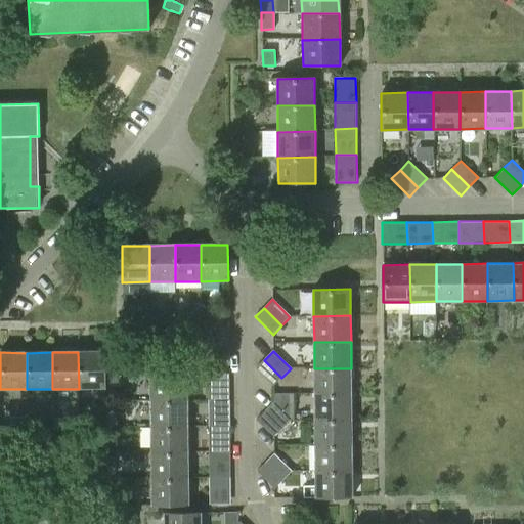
[(104,352),(78,352),(79,389),(105,388),(104,352)]
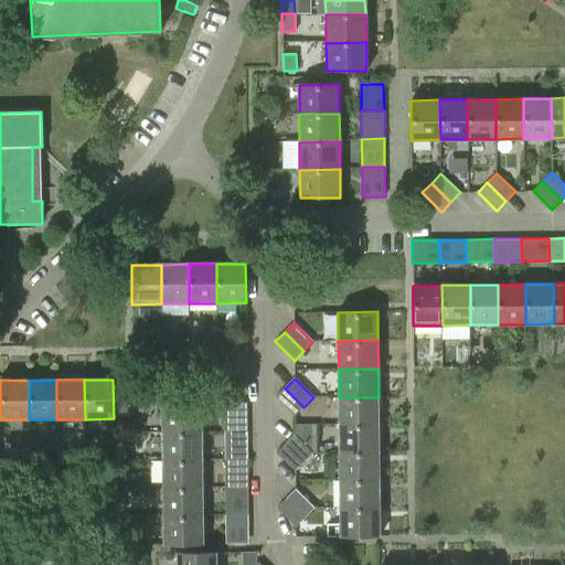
[(295,416),(304,407),(285,388),(276,398),(295,416)]
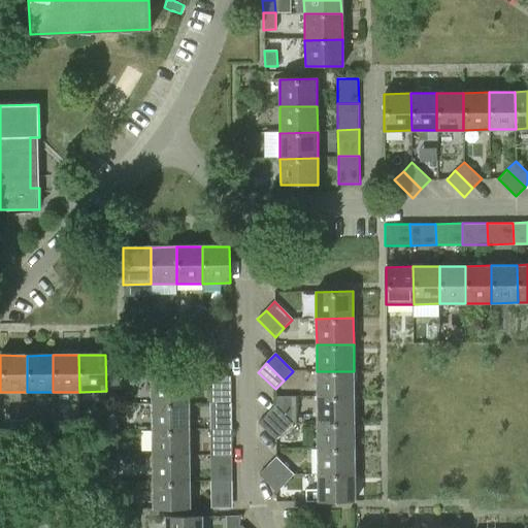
[(317,397),(355,396),(354,371),(317,371),(317,397)]
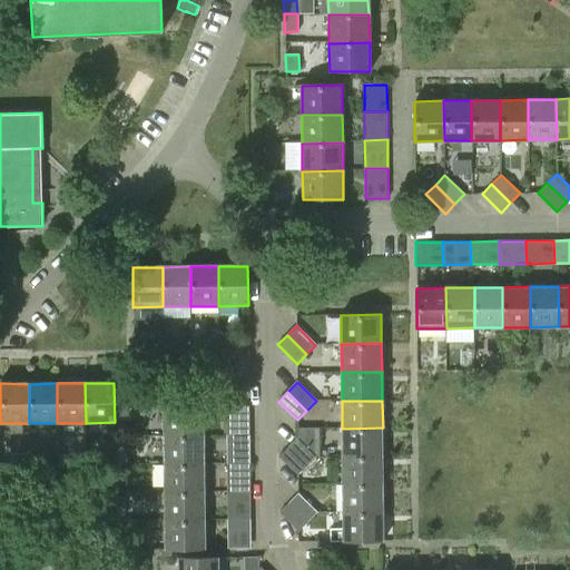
[(226,408),(226,435),(249,435),(249,406),(226,408)]
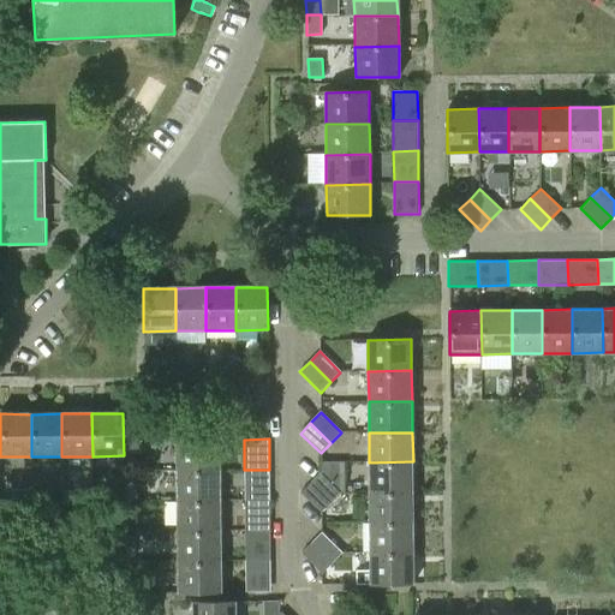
[(175,440),(175,471),(220,471),(220,440),(175,440)]
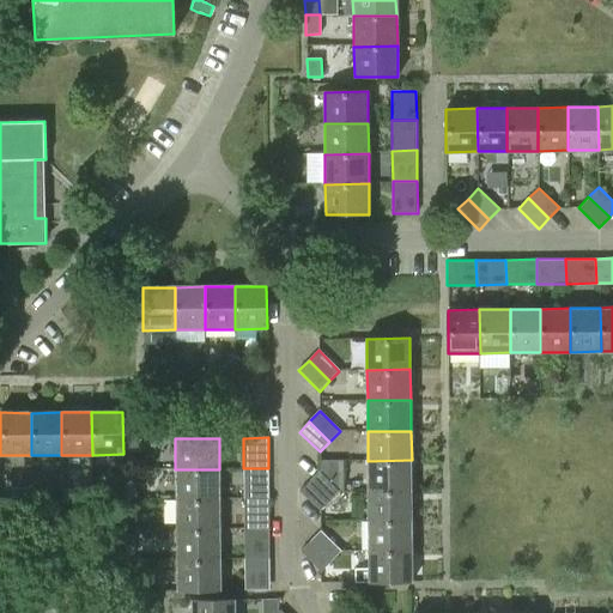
[(369,490),(413,490),(412,460),(368,461),(369,490)]
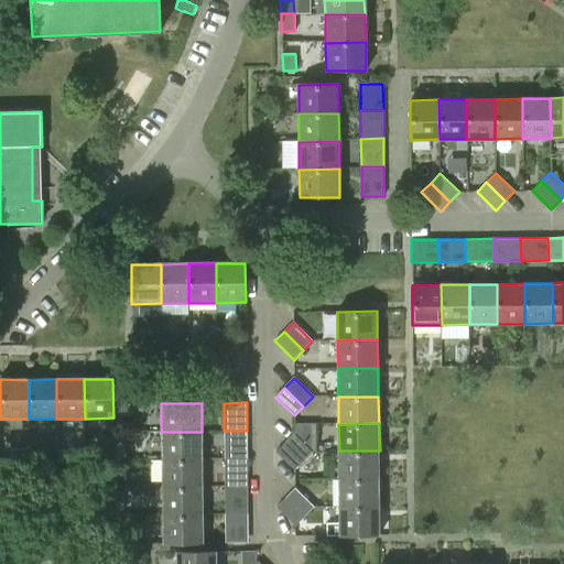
[(247,459),(247,431),(224,431),(225,459),(247,459)]
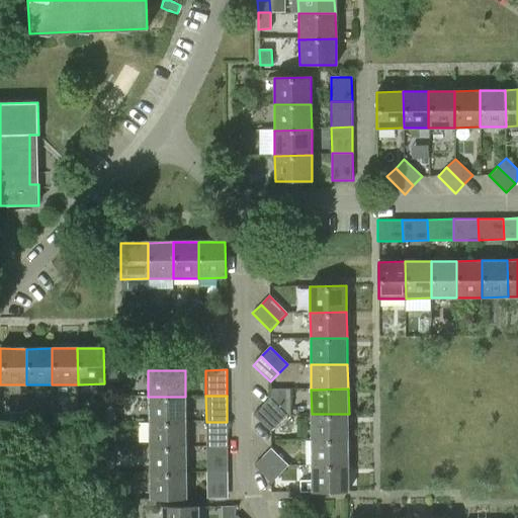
[(183,422),(185,422),(185,397),(148,397),(149,422),(183,422)]
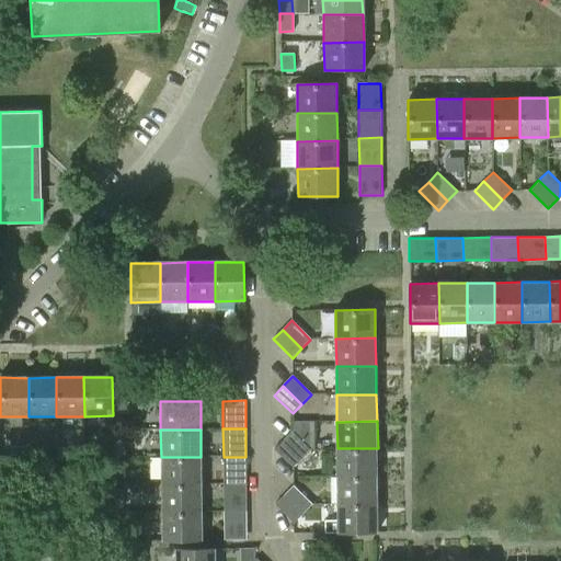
[(293,432),(284,441),(302,460),(312,450),(293,432)]
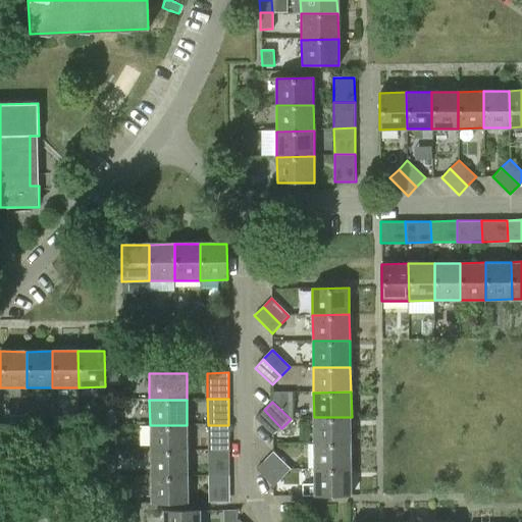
[(273,436),(281,428),(264,410),(255,419),(273,436)]
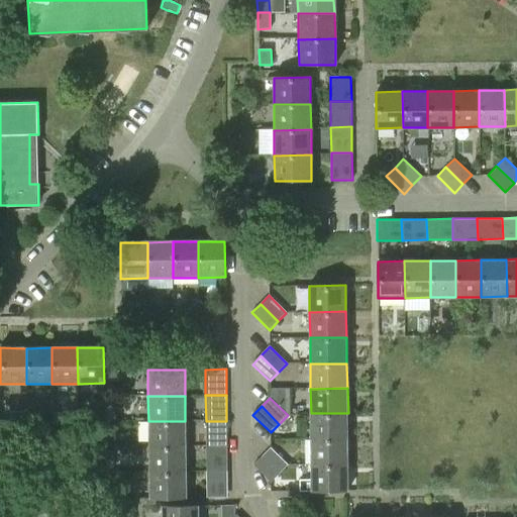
[(63,424),(78,424),(78,411),(62,411),(63,424)]
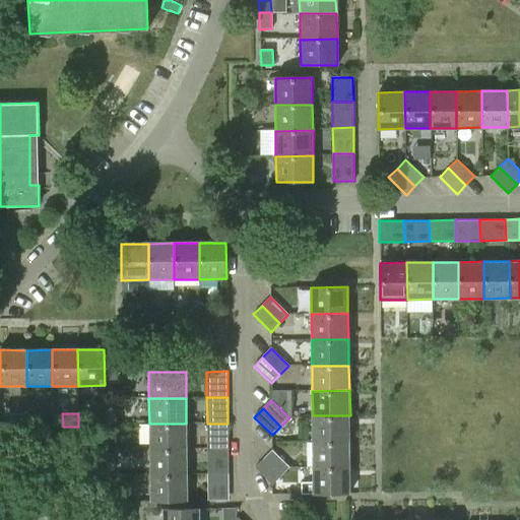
[(93,413),(78,413),(78,427),(93,427),(93,413)]
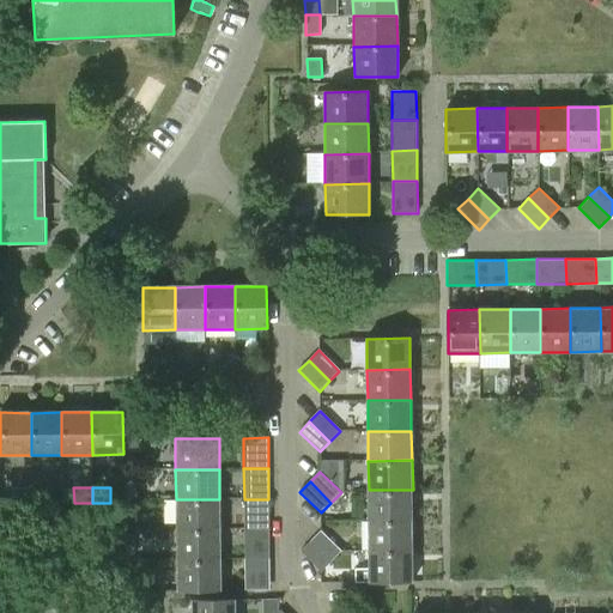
[(13,503),(31,503),(31,489),(13,489),(13,503)]
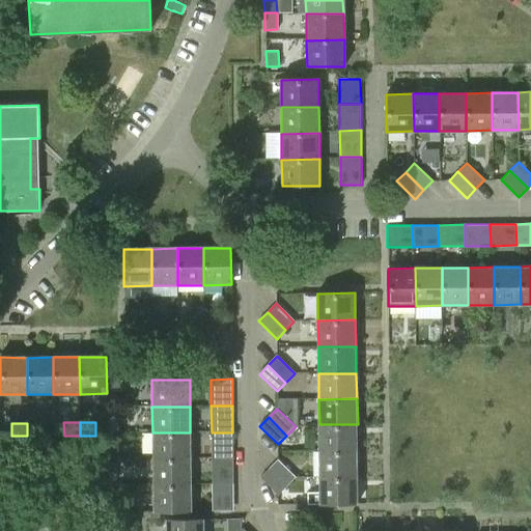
[(43,423),(27,423),(27,436),(43,436),(43,423)]
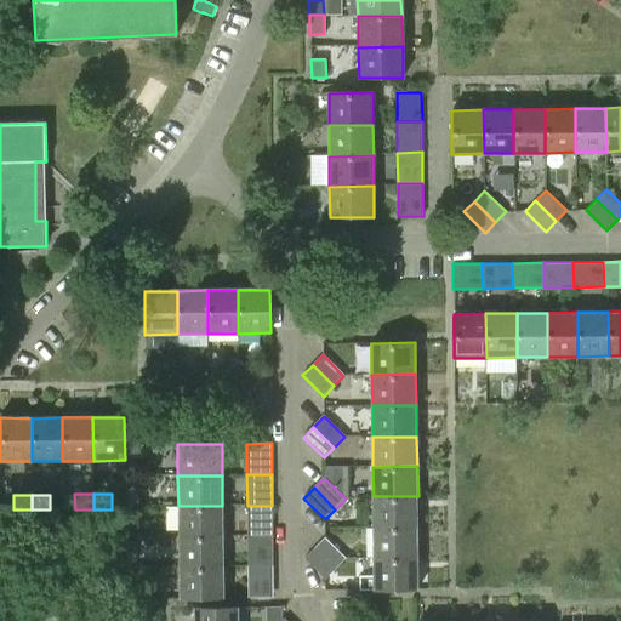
[(415,506),(419,506),(419,496),(374,496),(374,506),(370,506),(370,528),(415,527),(415,506)]
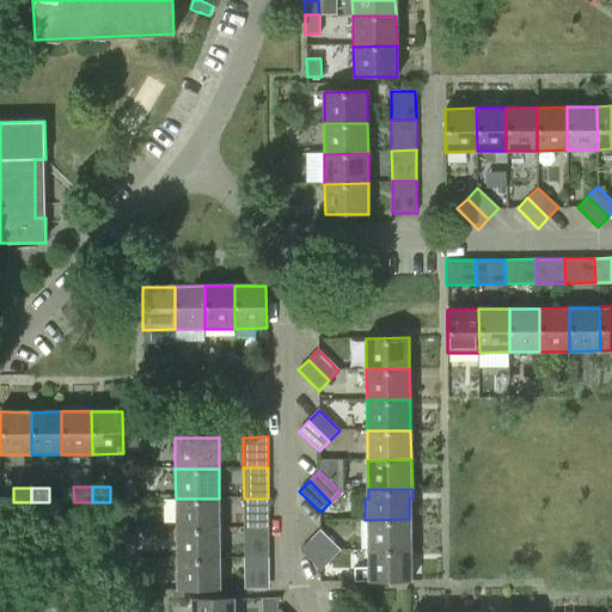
[(173,528),(218,528),(216,499),(176,499),(173,499),(173,528)]
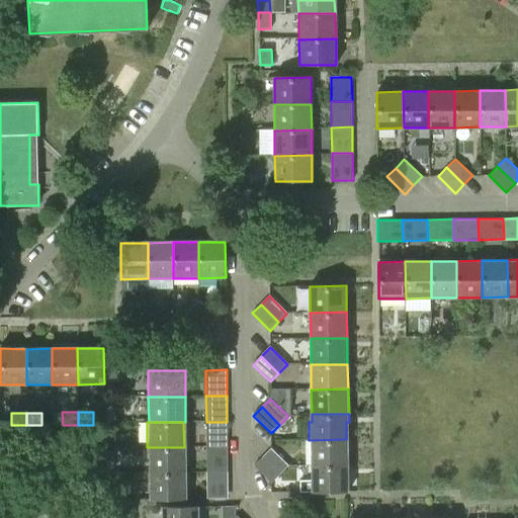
[(227,447),(227,422),(206,422),(206,447),(227,447)]
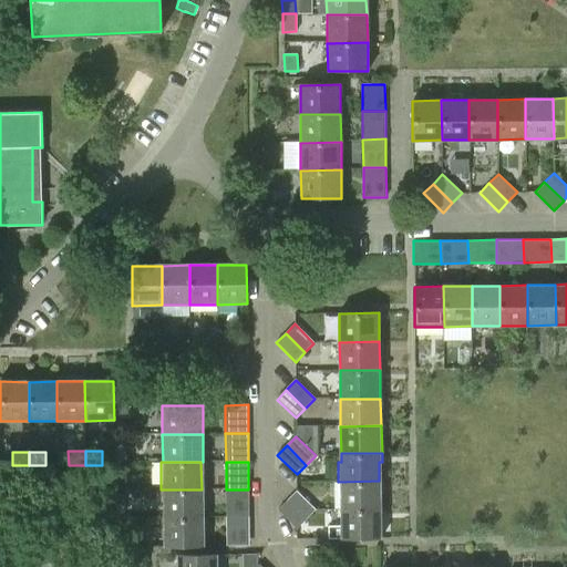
[(339,509),(379,509),(379,481),(338,482),(339,509)]
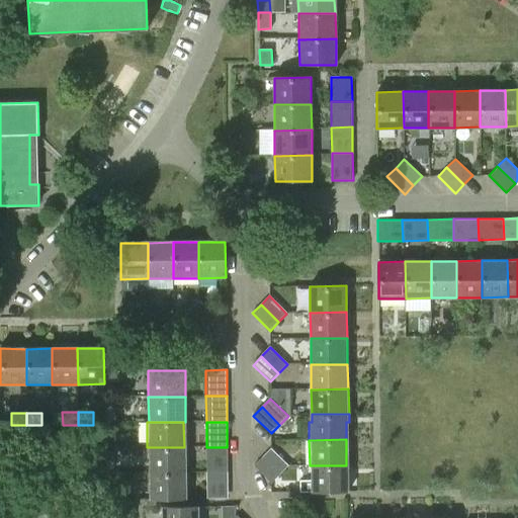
[(148,472),(184,472),(184,447),(147,447),(148,472)]
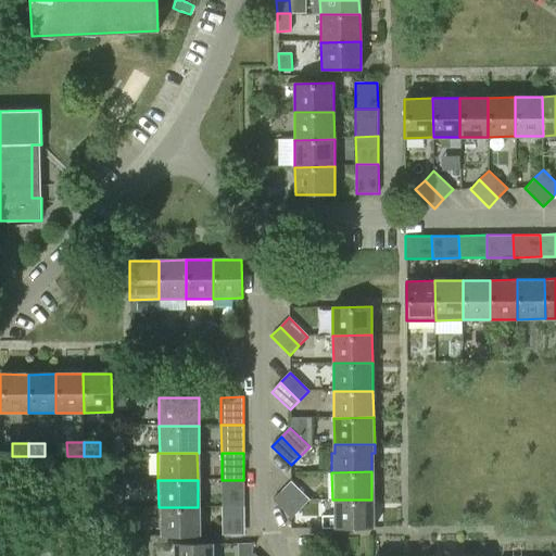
[(243,507),(243,480),(222,480),(222,507),(243,507)]
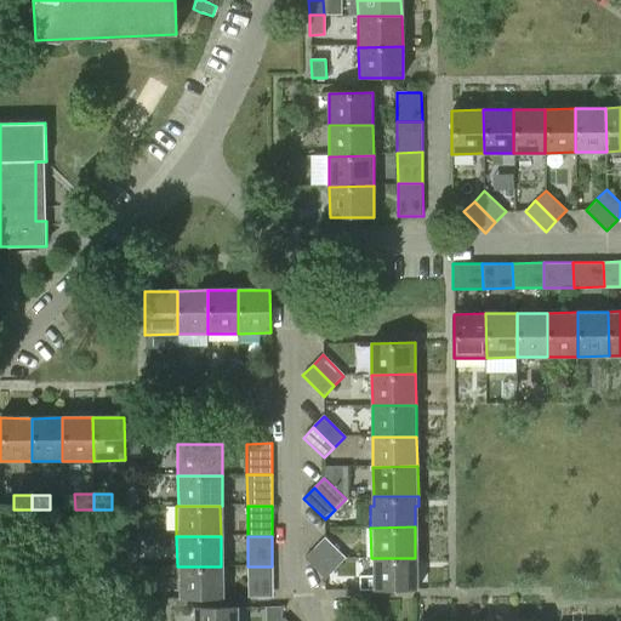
[(325,539),(315,548),(336,569),(346,559),(325,539)]
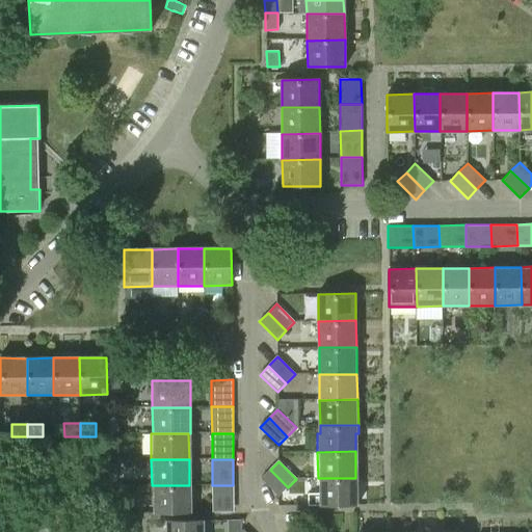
[(280,497),(288,487),(270,470),(261,479),(280,497)]
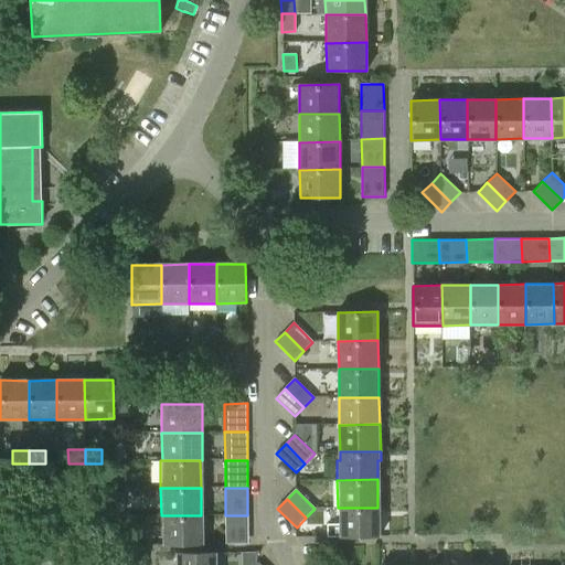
[(379,535),(377,508),(338,508),(338,536),(379,535)]
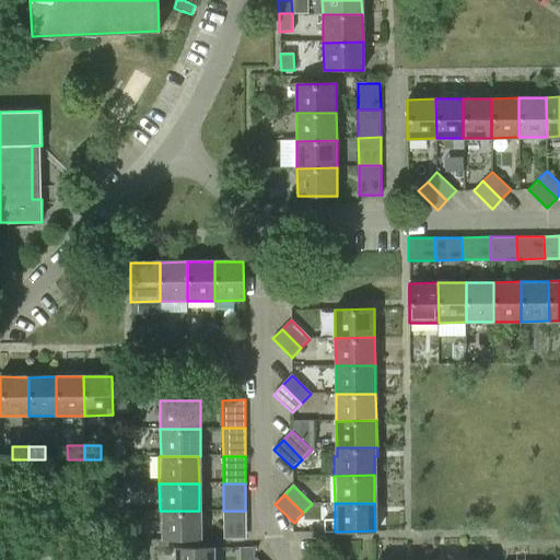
[(199,540),(199,511),(160,511),(160,540),(199,540)]
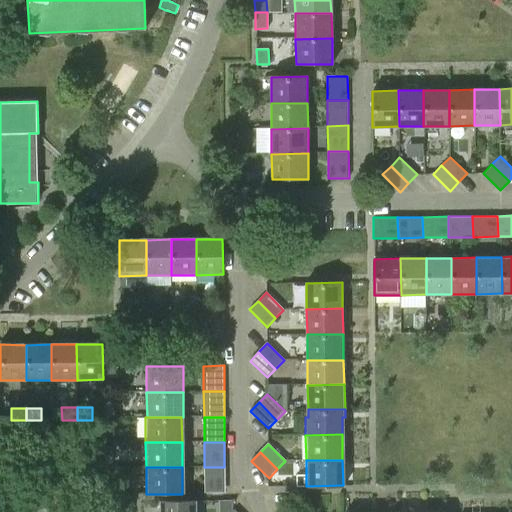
[(225,494),(224,467),(204,467),(204,494),(225,494)]
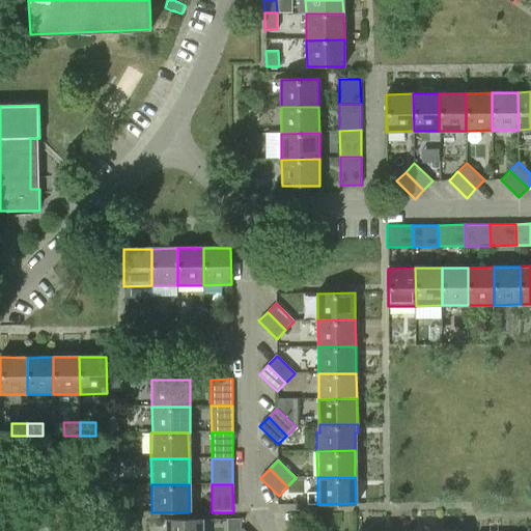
[(164,520),(164,530),(201,530),(201,520),(164,520)]
